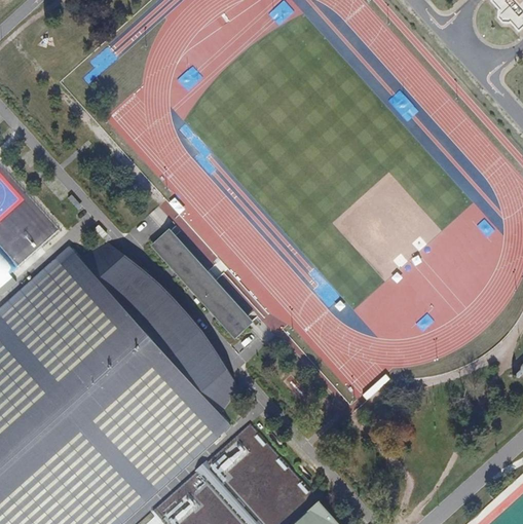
[(509,22),(517,30),(522,23),(522,0),(489,0),(496,8),(494,15),(499,21),(509,22)]
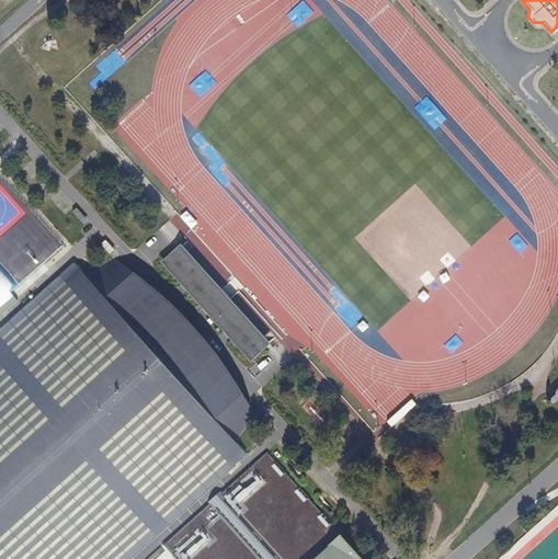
[(114,66),(121,59),(112,49),(105,55),(114,66)]
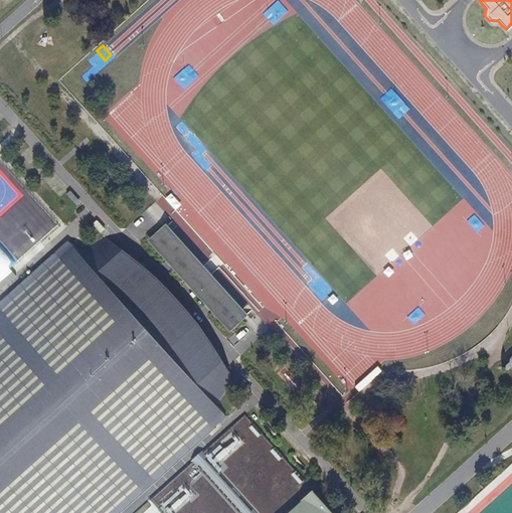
[(397,114),(405,106),(396,96),(387,104),(397,114)]
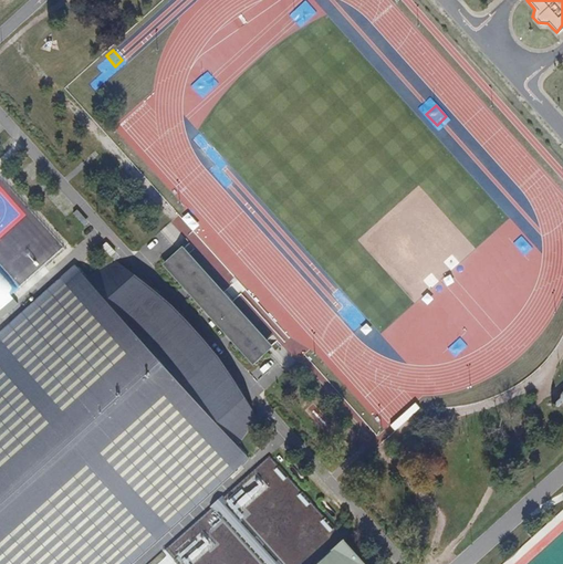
[(160,262),(250,363),(270,345),(180,244),(160,262)]
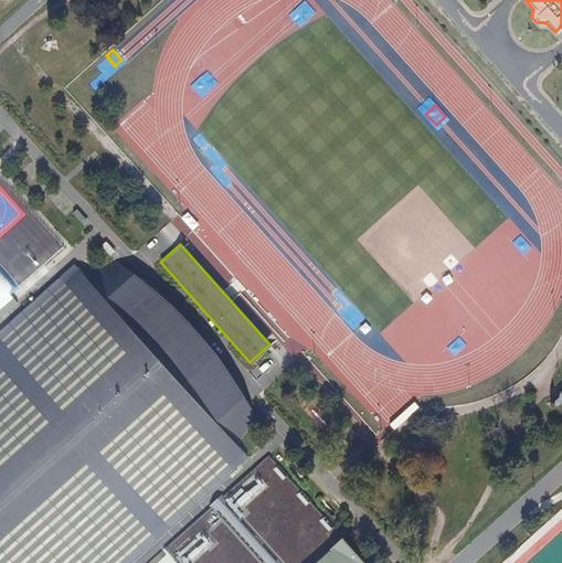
[(495,263),(483,273),(490,283),(502,272),(495,263)]
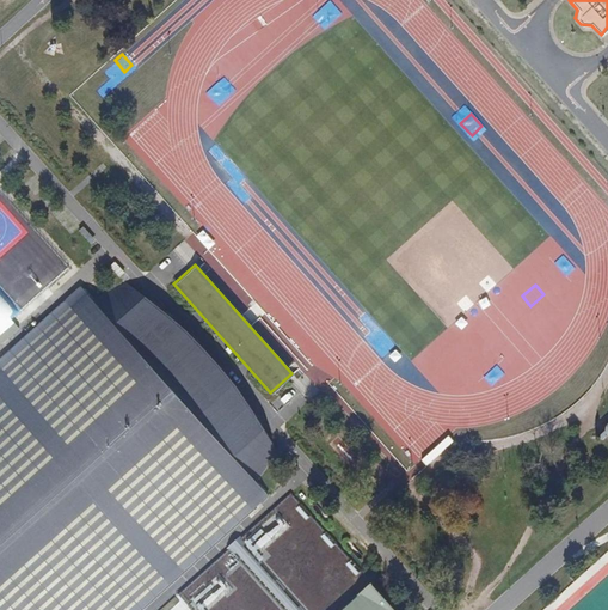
[(0,609),(133,609),(264,493),(253,480),(115,325),(79,286),(0,357),(0,609)]
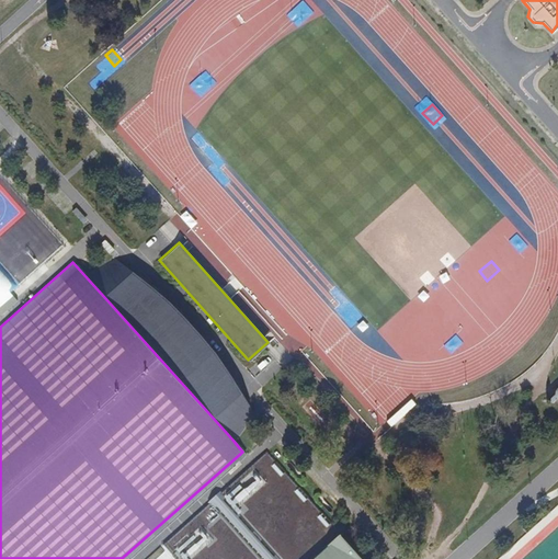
[(133,272),(105,298),(232,440),(251,409),(221,358),(183,315),(133,272)]
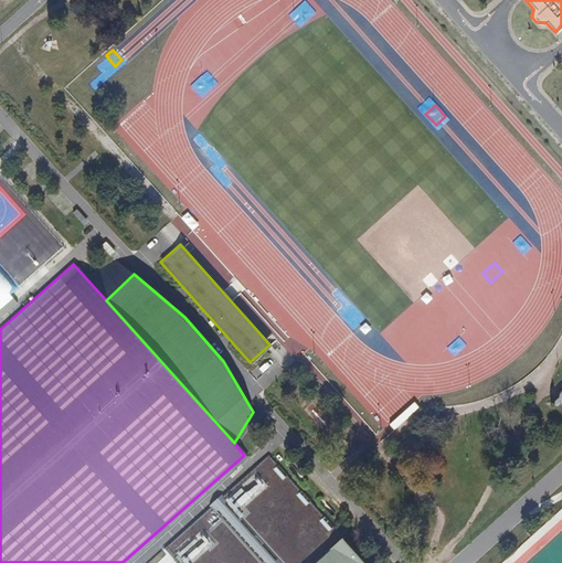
[(7,293),(0,298),(0,311),(13,300),(7,293)]
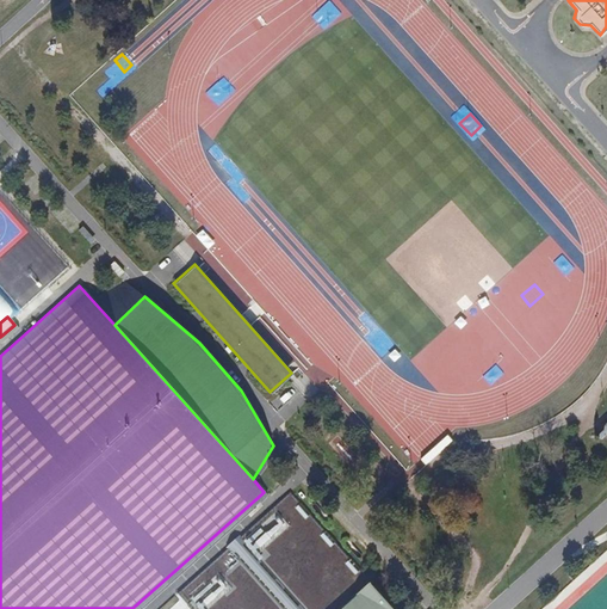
[(286,491),(174,590),(191,608),(284,608),(262,597),(282,601),(283,588),(299,596),(302,591),(289,589),(293,564),(277,578),(262,561),(268,551),(296,555),(278,546),(282,543),(276,536),(305,541),(307,537),(320,540),(319,545),(328,547),(328,541),(310,520),(309,529),(299,527),(307,514),(286,491)]
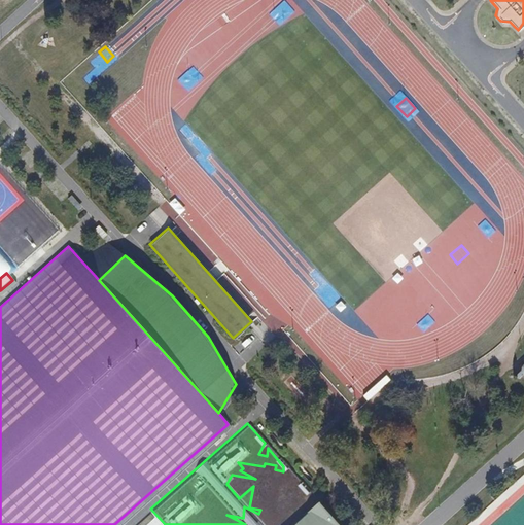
[(290,524),(342,524),(319,499),(290,524)]
